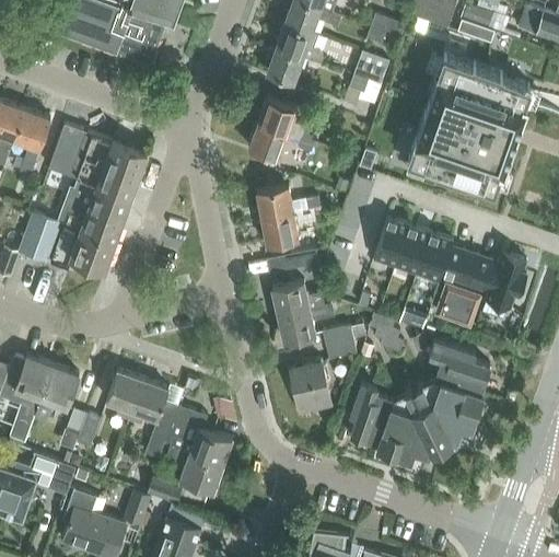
[(56,0),(46,27),(48,28),(80,39),(80,41),(81,41),(114,51),(113,53),(115,53),(150,65),(150,64),(161,34),(160,34),(163,24),(173,27),(173,26),(179,8),(181,3),(182,0),(56,0)]
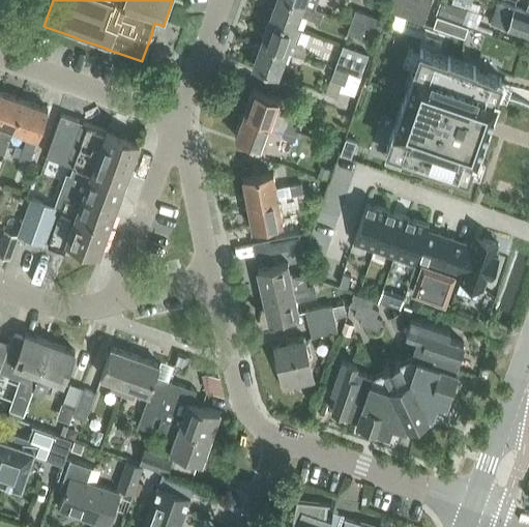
[(277,0),(269,23),(296,32),(301,19),(320,25),(323,16),(315,12),(281,0),(277,0)]
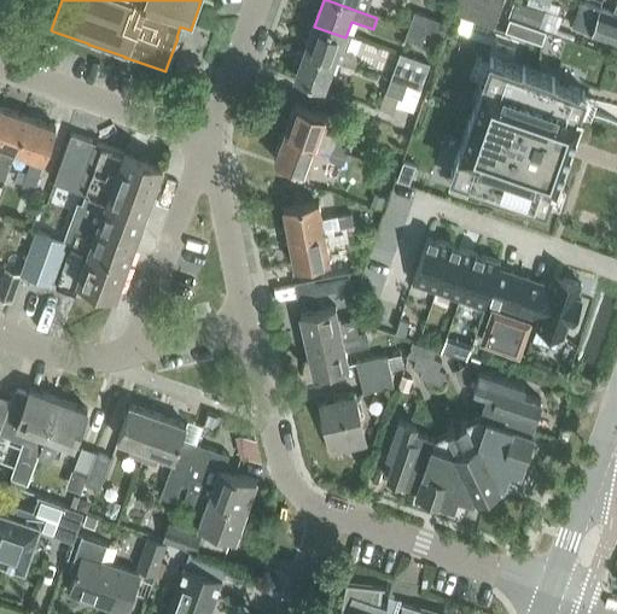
[(327,0),(367,15),(372,0),(327,0)]
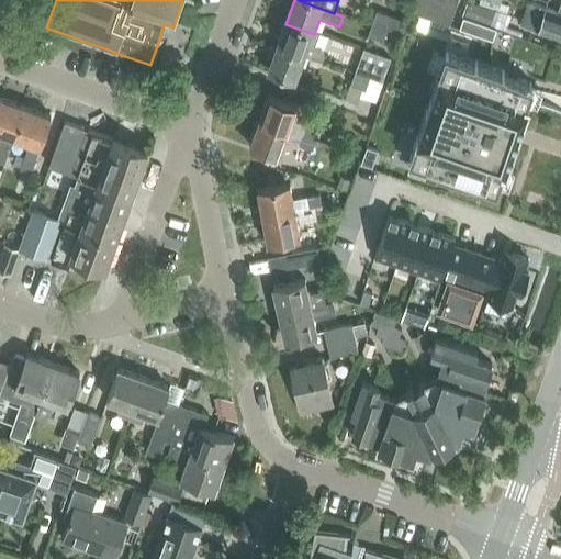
[(412,0),(412,1),(412,2),(414,3),(411,14),(423,19),(428,0),(412,0)]
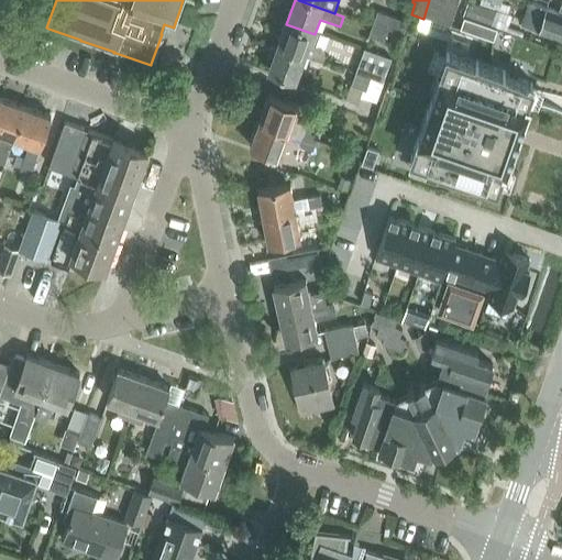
[(444,0),(429,0),(423,19),(436,23),(444,0)]
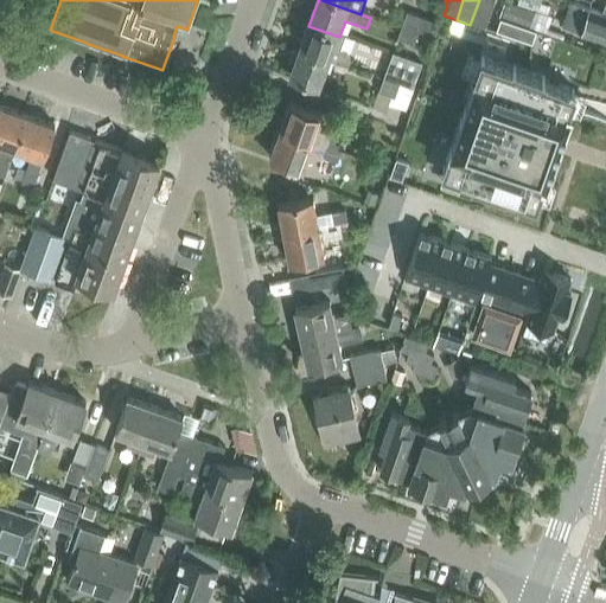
[(495,2),(489,0),(479,0),(470,25),(484,31),(495,2)]
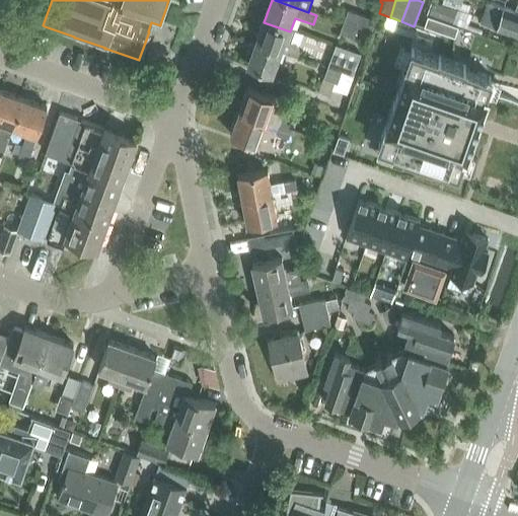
[(442,23),(451,26),(456,13),(432,5),(427,17),(442,23)]
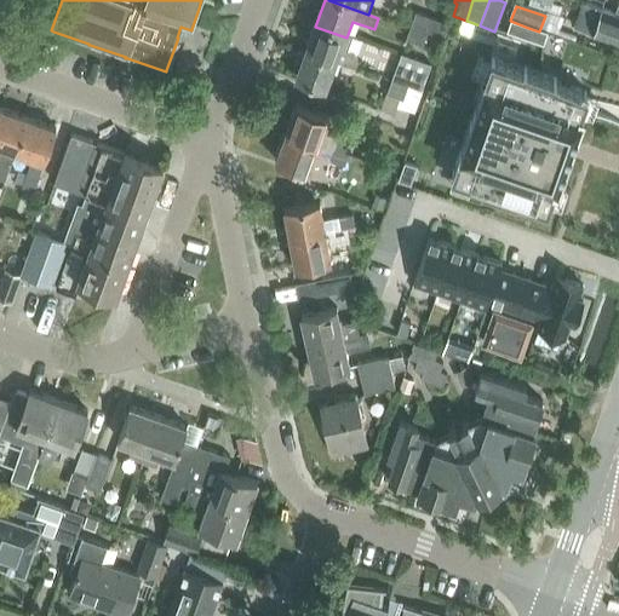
[(573,30),(618,46),(618,18),(582,6),(573,30)]
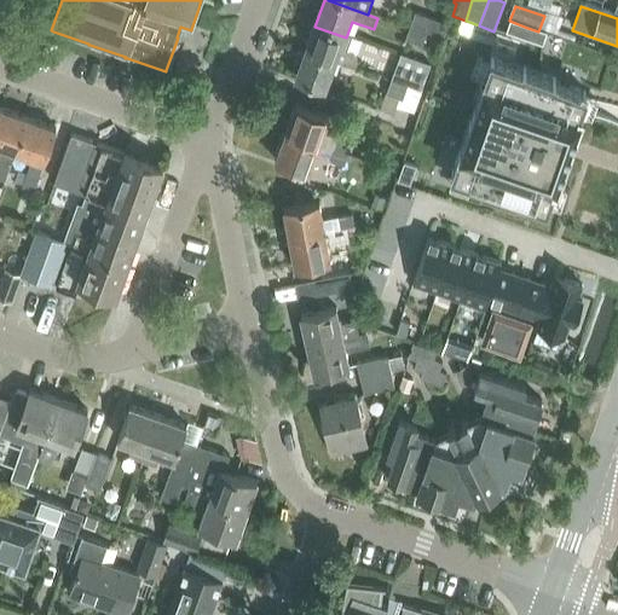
[(410,29),(442,41),(443,41),(448,28),(415,16),(410,29)]
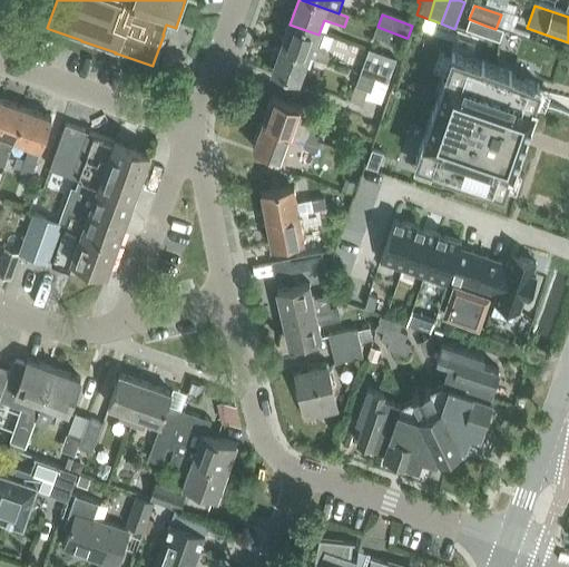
[(486,26),(469,19),(464,32),(481,38),(486,26)]
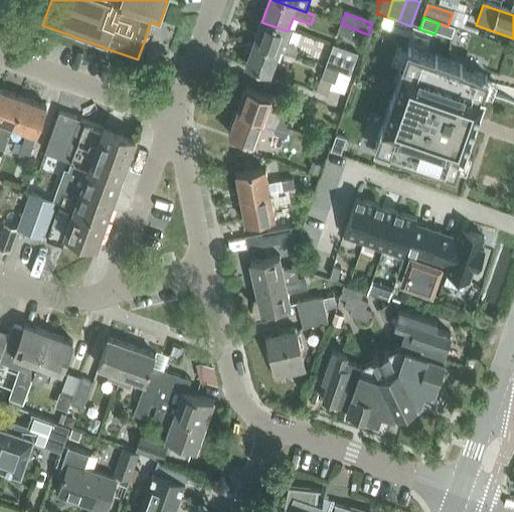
[(294,46),(284,43),(288,31),(262,22),(253,44),(280,54),(290,57),(294,46)]
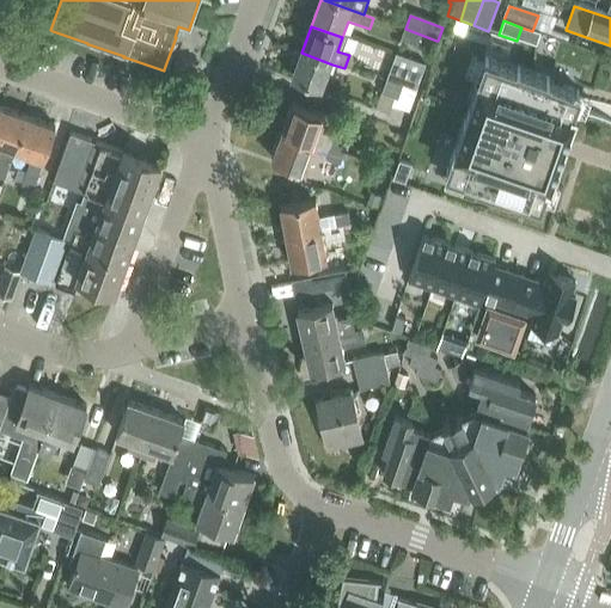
[(521,28),(517,41),(535,47),(539,34),(532,31),(521,28)]
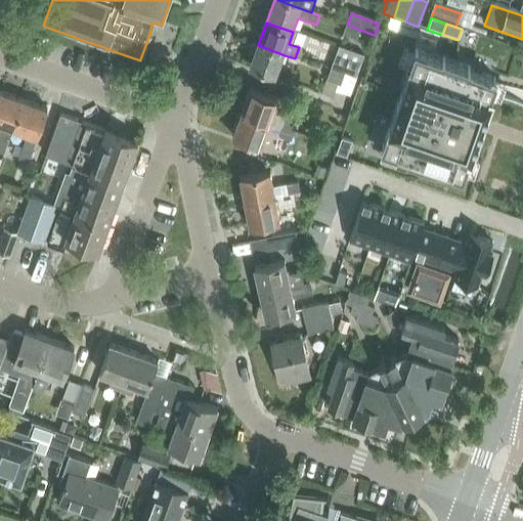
[(356,42),(369,46),(374,35),(347,25),(343,37),(357,42),(356,42)]
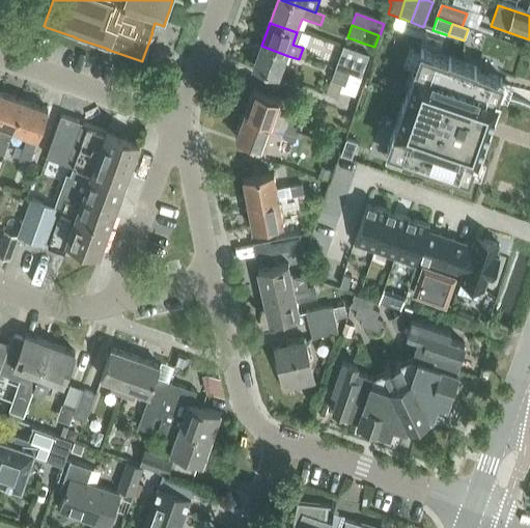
[(253,71),(279,80),(288,56),(261,46),(253,71)]
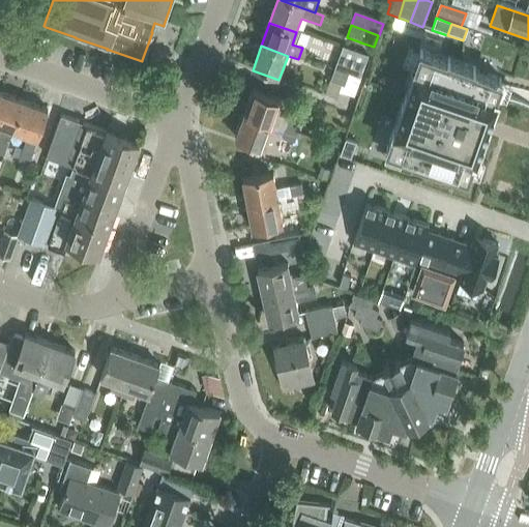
[(422,54),(419,53),(419,55),(419,56),(414,70),(413,71),(413,72),(413,74),(406,96),(405,96),(404,98),(405,98),(402,107),(401,109),(392,133),(391,135),(392,135),(387,149),(386,149),(386,152),(387,152),(388,152),(404,157),(413,160),(412,163),(415,164),(415,163),(438,171),(440,172),(441,171),(465,178),(465,179),(467,180),(468,178),(468,177),(472,163),(475,164),(475,163),(476,160),(475,160),(482,141),(483,139),(488,124),(489,124),(489,123),(490,121),(489,121),(496,101),(497,100),(497,99),(495,98),(500,84),(500,83),(501,82),(498,81),(474,72),(475,71),(472,70),(449,63),(449,62),(447,61),(446,63),(422,55),(422,54)]
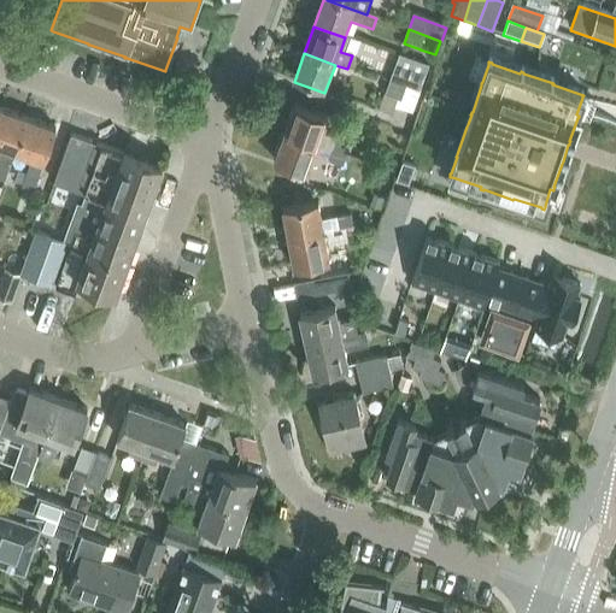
[(389,84),(420,95),(420,93),(418,93),(423,81),(411,76),(394,70),(389,84)]
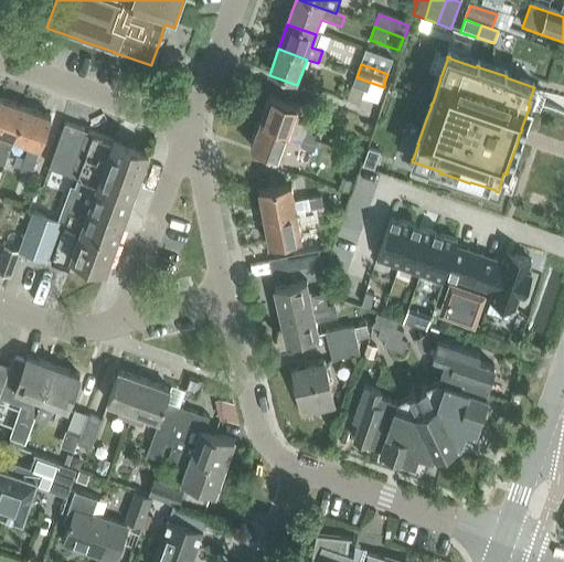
[(346,104),(359,108),(362,101),(378,106),(384,87),(357,77),(352,89),(351,88),(346,104)]
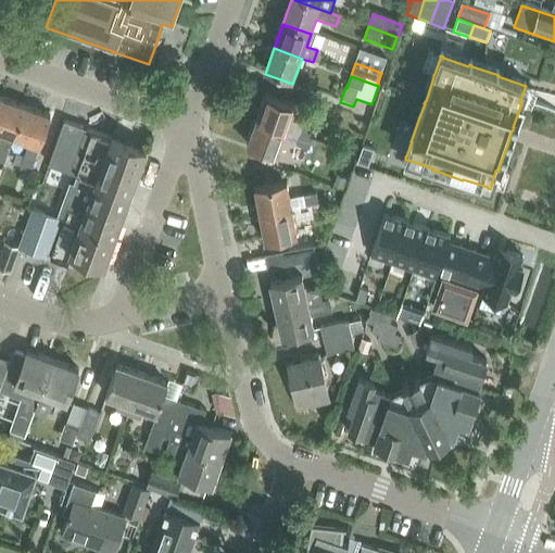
[(290,125),(297,108),(265,97),(256,122),(287,134),(299,138),(299,137),(312,142),(316,132),(302,127),(301,128),(290,125)]
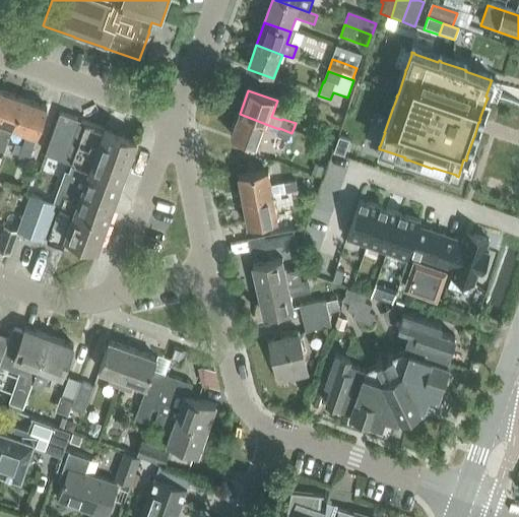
[(0,126),(2,127),(2,128),(0,133),(0,152),(5,154),(9,142),(13,131),(12,130),(22,102),(0,93),(0,126)]
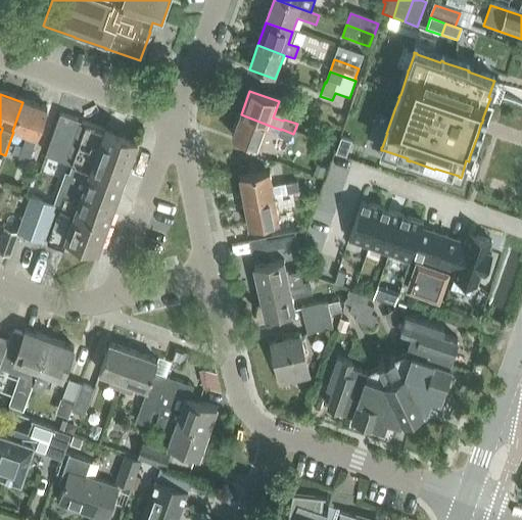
[(22,102),(12,131),(13,132),(27,136),(27,137),(18,160),(28,163),(47,111),(22,102)]
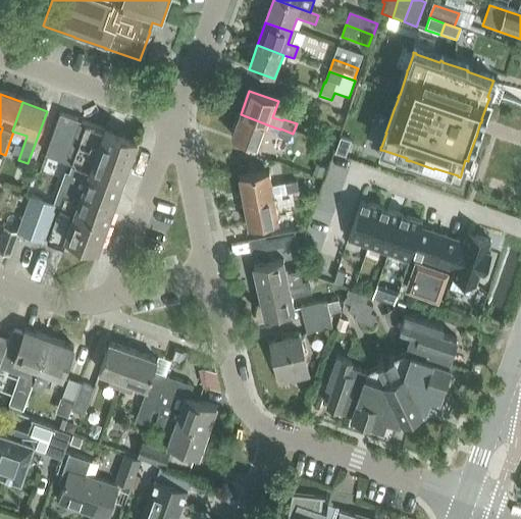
[(71,167),(121,185),(137,144),(103,132),(108,118),(64,102),(45,157),(71,167)]
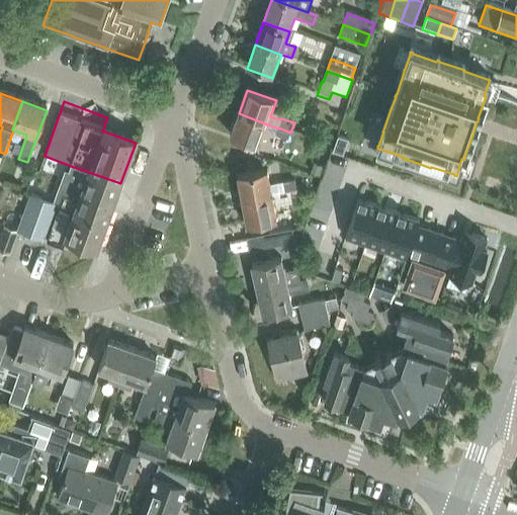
[(259,148),(267,124),(239,113),(231,138),(259,148)]
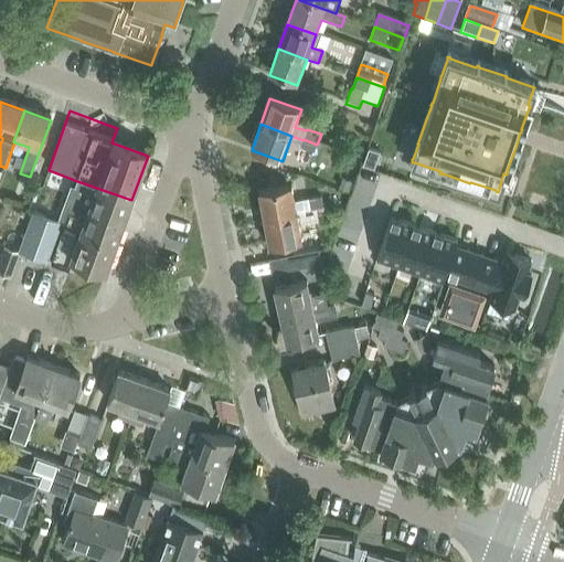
[(125,130),(117,128),(114,136),(123,139),(124,134),(125,130)]
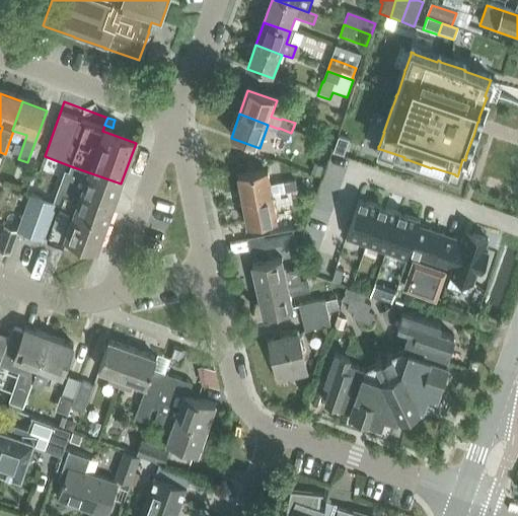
[(288,142),(288,141),(297,145),(300,136),(291,133),(279,128),(279,129),(276,138),(288,142)]
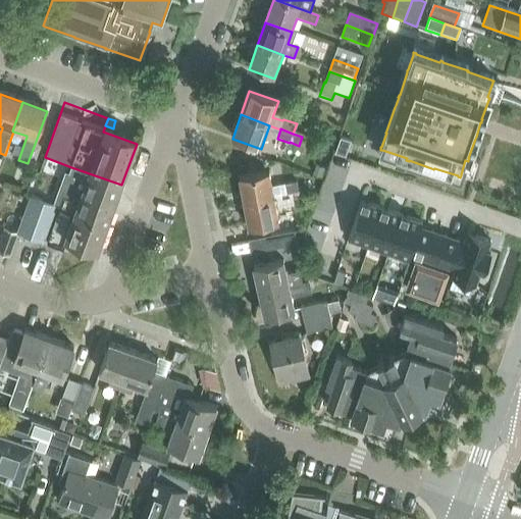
[(350,143),(340,139),(334,154),(345,158),(350,143)]
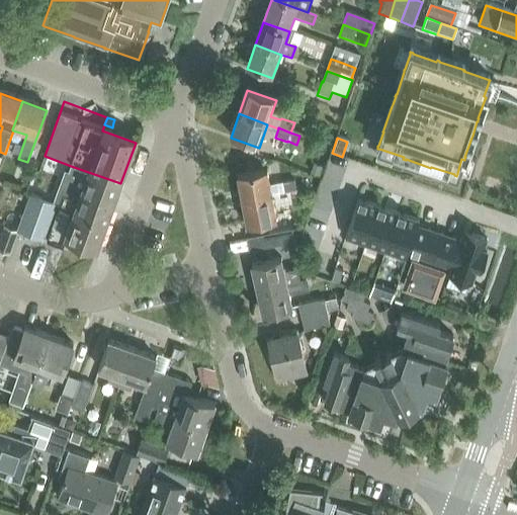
[(55,205),(57,205),(106,224),(120,183),(71,166),(68,175),(85,181),(81,192),(73,189),(70,199),(56,194),(52,204),(55,205)]
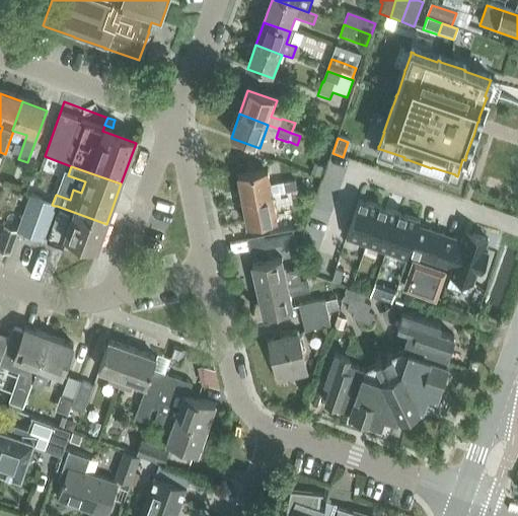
[(322,169),(313,166),(310,175),(319,178),(322,169)]
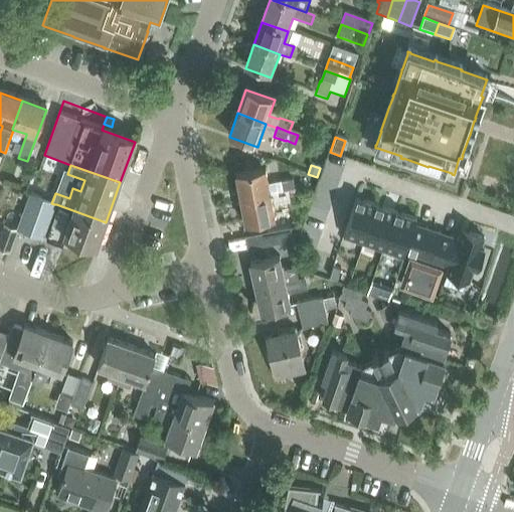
[(271,195),(269,185),(267,171),(236,176),(241,201),(271,195)]
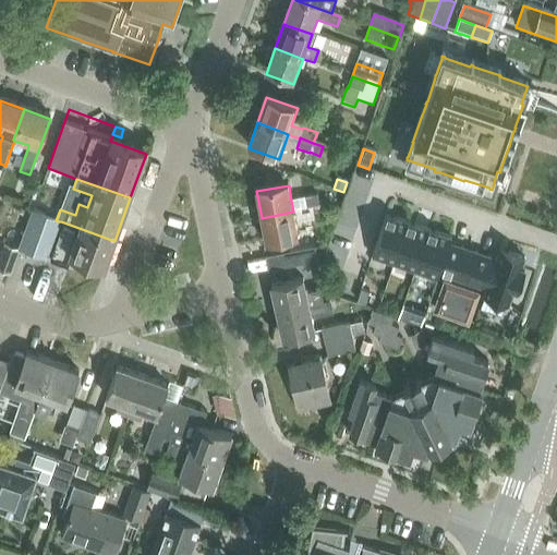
[(319,207),(317,196),(304,198),(306,209),(319,207)]
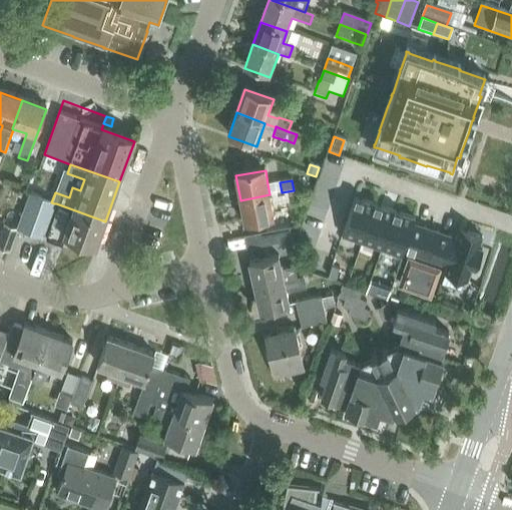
[(294,190),(282,192),(284,202),(289,201),(296,200),(296,199),(294,190)]
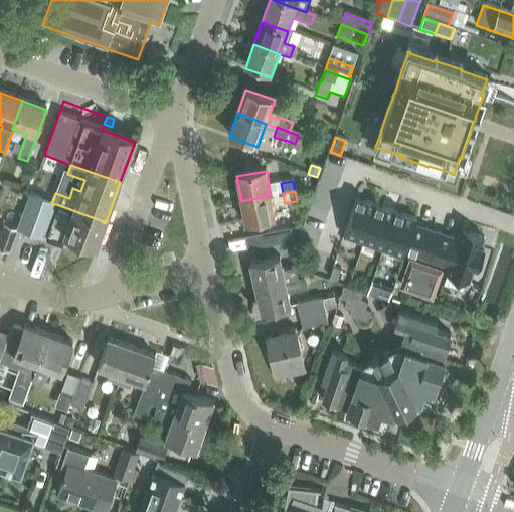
[(52,214),(38,209),(42,199),(30,195),(17,231),(43,240),(52,214)]
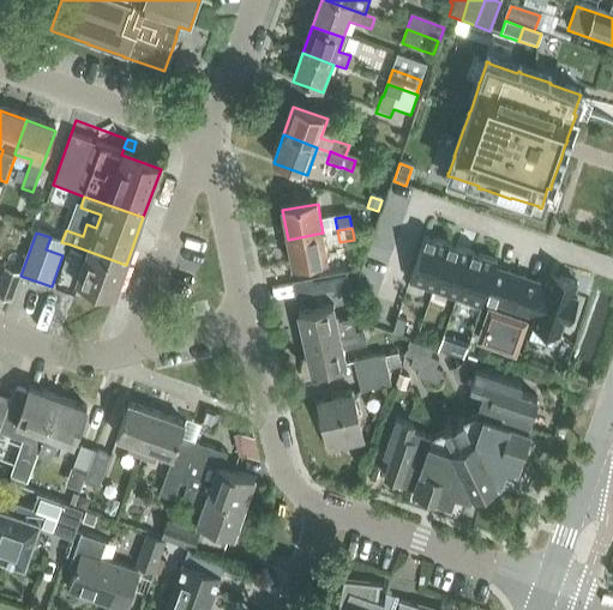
[(329,263),(325,245),(323,233),(288,240),(293,269),(329,263)]
